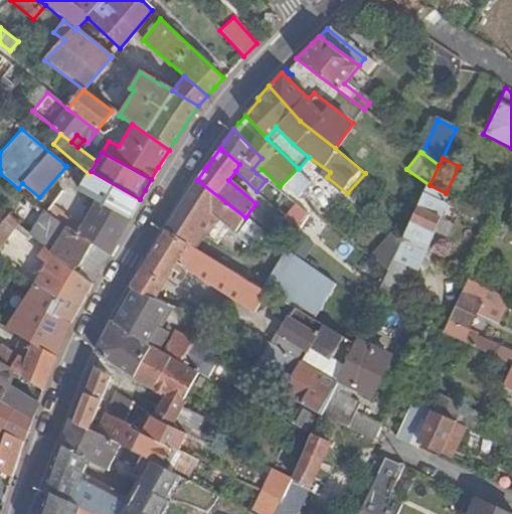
[(91,171),(89,174),(84,180),(78,190),(96,199),(129,219),(133,212),(140,199),(91,171)]
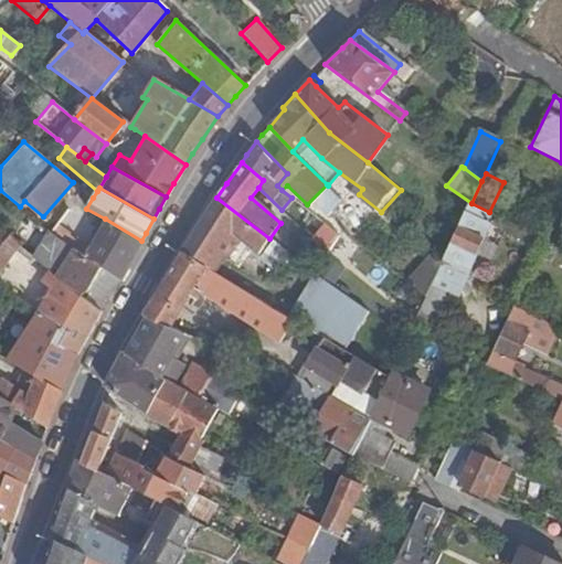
[(269,238),(216,198),(195,230),(181,252),(214,272),(223,256),(226,258),(240,238),(258,253),(269,238)]
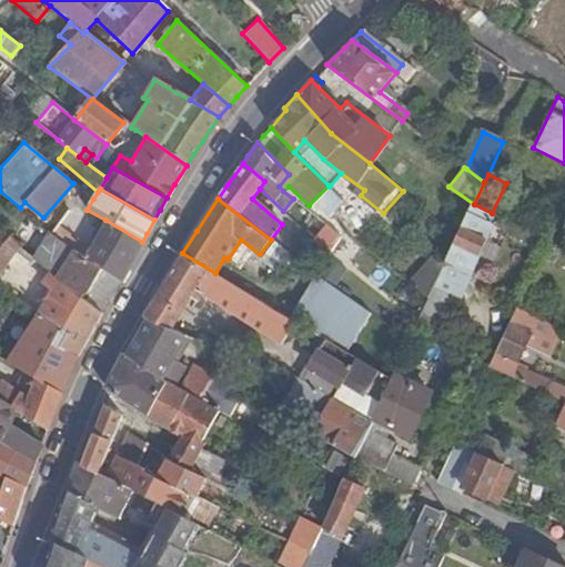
[(435,287),(458,299),(493,228),(487,224),(492,213),(474,204),(457,239),(435,287)]
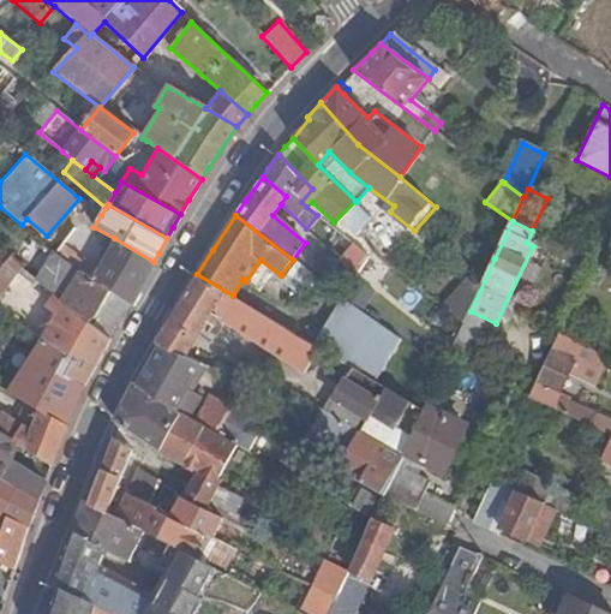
[(29,231),(9,257),(15,263),(23,270),(43,244),(29,231)]
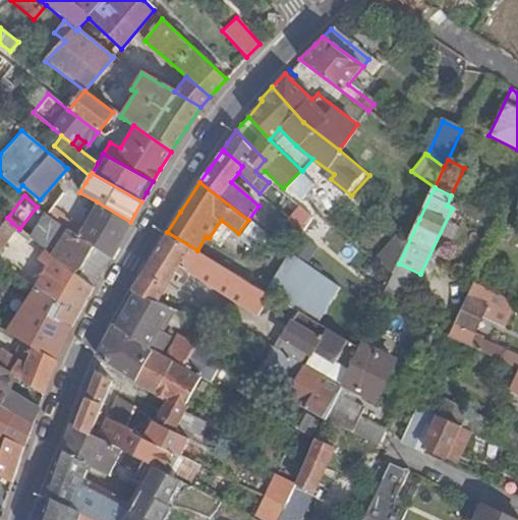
[(130,222),(97,201),(77,235),(91,246),(109,260),(121,238),(130,222)]
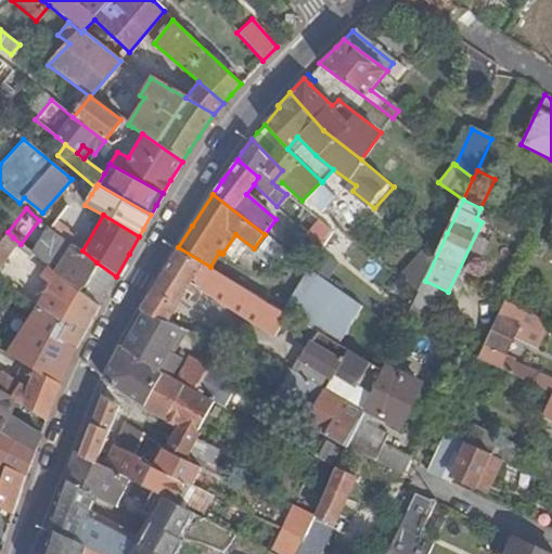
[(342,237),(318,219),(306,235),(320,247),(329,256),(342,237)]
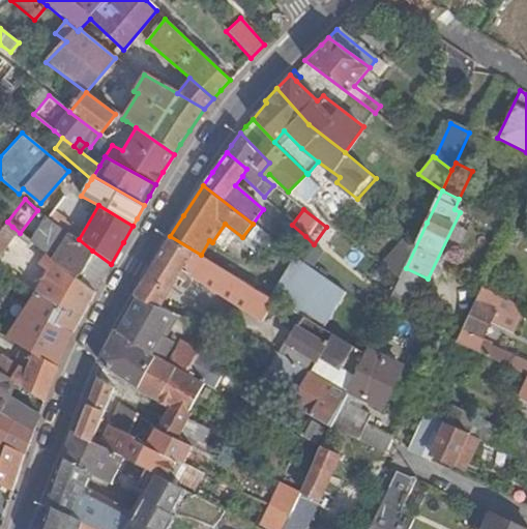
[(7,222),(0,215),(0,245),(12,227),(7,222)]
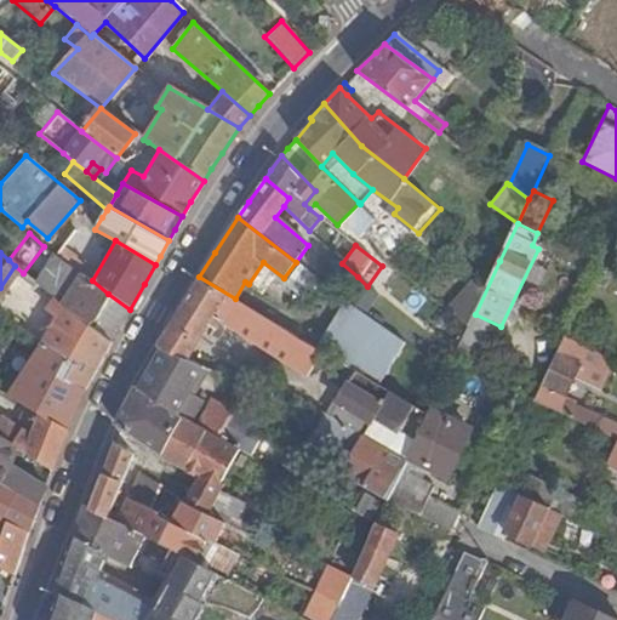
[(108,294),(92,280),(80,273),(60,303),(97,333),(102,326),(95,322),(108,294)]
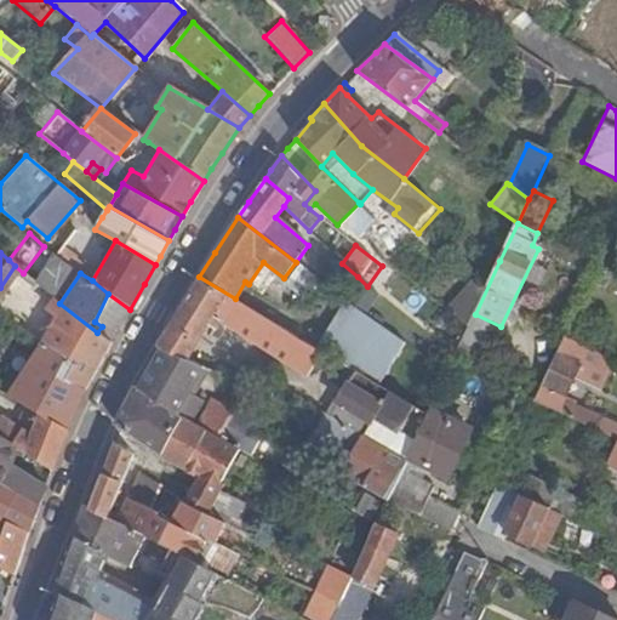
[(235,299),(199,277),(176,316),(156,347),(161,350),(187,360),(201,336),(213,343),(221,331),(216,329),(218,322),(306,376),(321,350),(314,345),(235,299)]
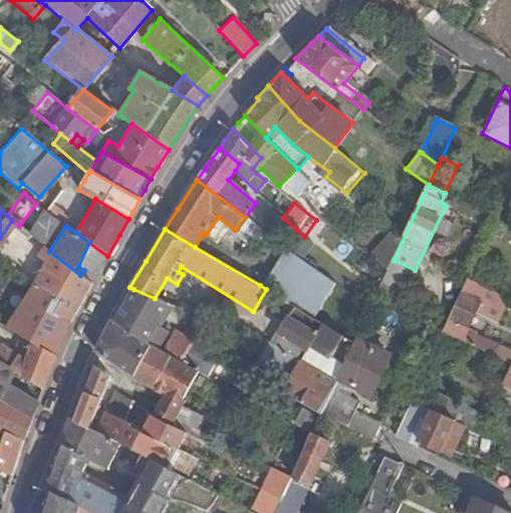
[(293,254),(304,237),(296,229),(285,247),(293,254)]
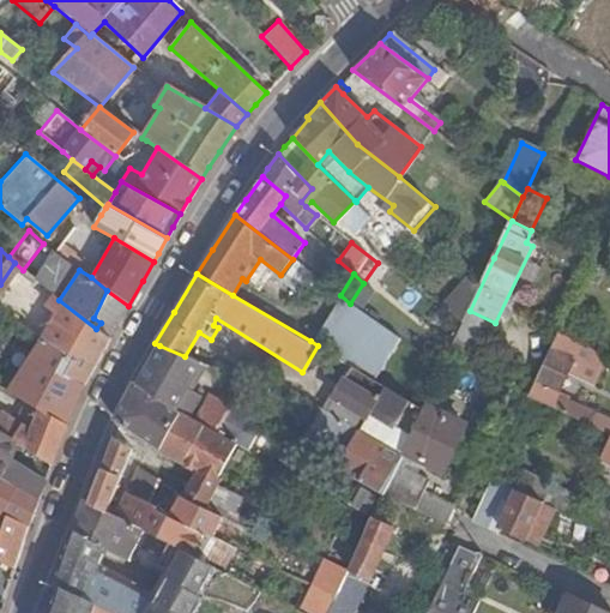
[(101,323),(96,329),(110,340),(119,325),(128,306),(107,290),(94,318),(101,323)]
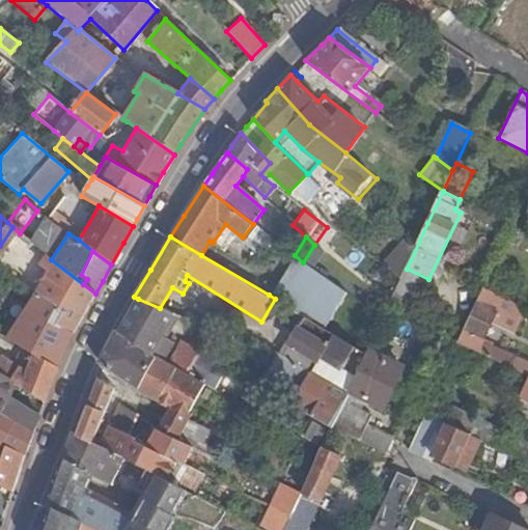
[(51,259),(44,254),(37,265),(46,270),(33,291),(63,311),(55,326),(72,336),(81,318),(95,294),(83,284),(51,259)]
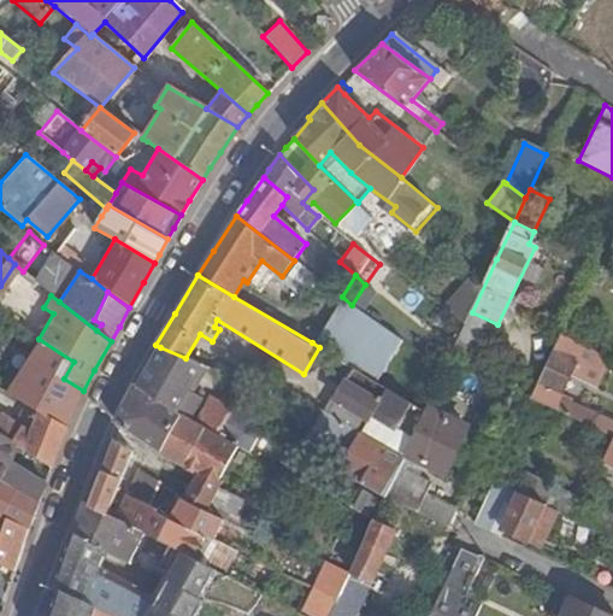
[(357,370),(381,385),(406,342),(352,305),(342,297),(312,342),(319,347),(357,370)]
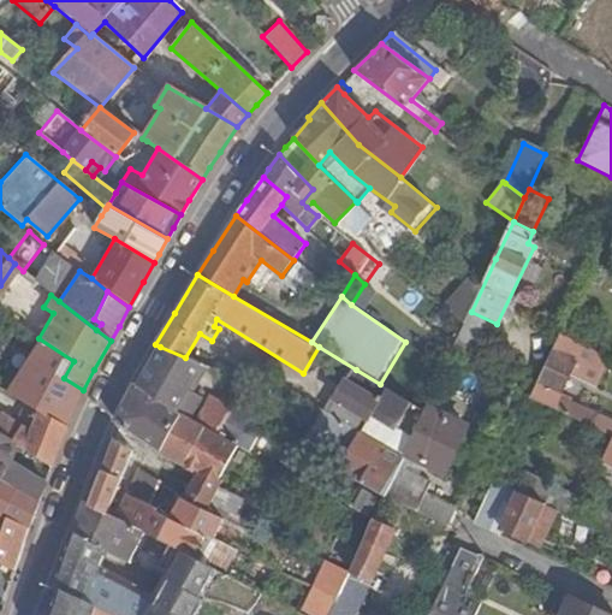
[(467,320),(457,342),(483,354),(497,324),(471,312),(467,320)]
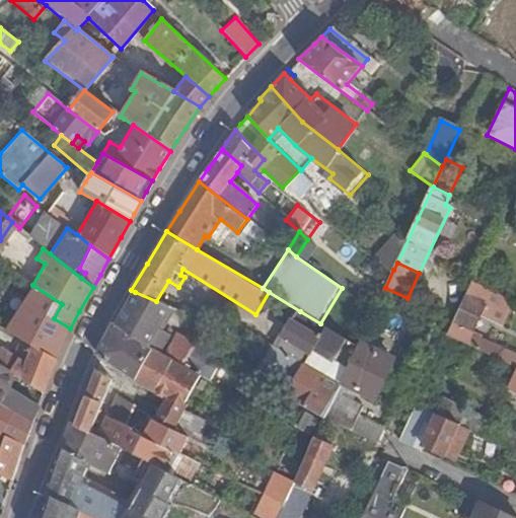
[(489,289),(495,277),(478,271),(474,282),(489,289)]
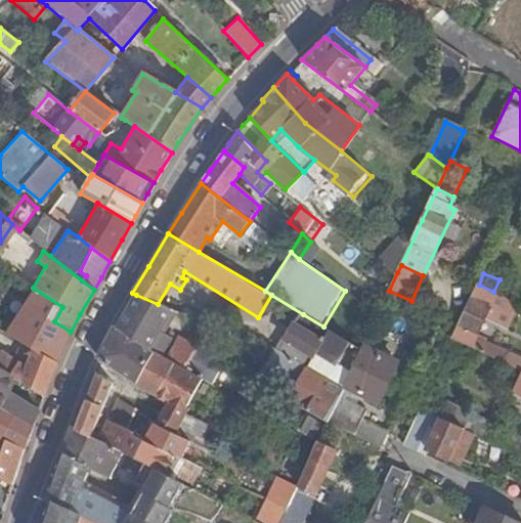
[(450,337),(520,372),(520,357),(484,341),(505,297),(493,292),(479,285),(469,306),(465,306),(450,337)]
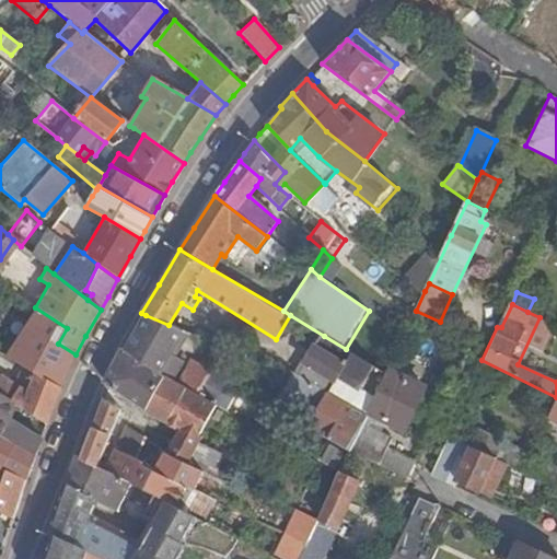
[(67,328),(35,307),(4,357),(34,373),(61,388),(68,370),(76,354),(58,344),(67,328)]
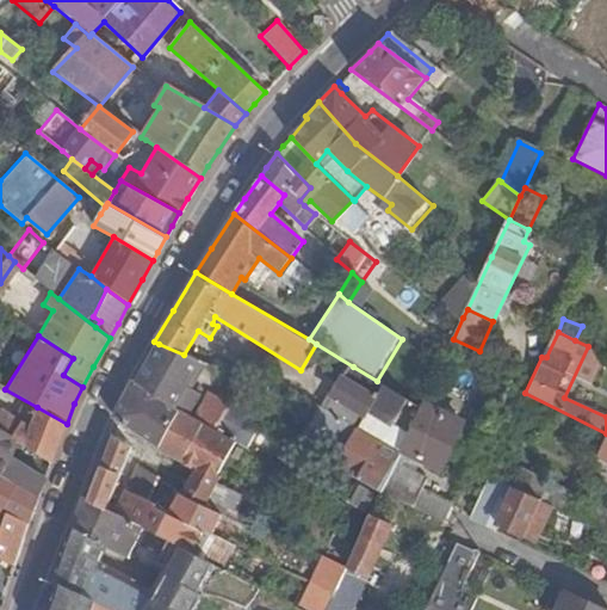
[(184,355),(159,344),(144,368),(136,383),(178,408),(191,416),(202,395),(189,388),(200,362),(184,355)]
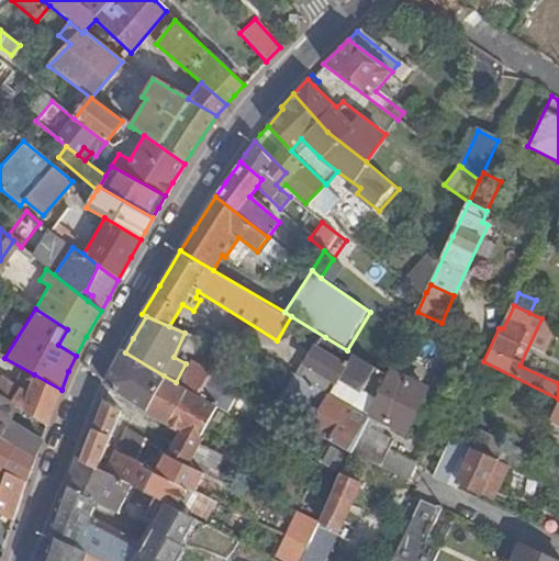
[(301,377),(334,396),(346,380),(376,399),(388,374),(347,350),(325,337),(301,377)]
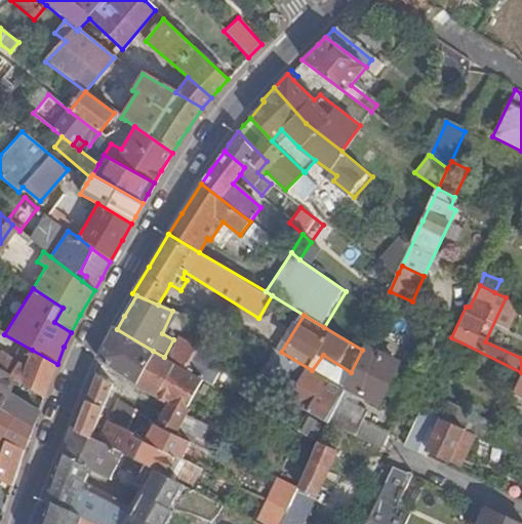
[(153,351),(117,329),(113,327),(104,344),(96,358),(136,385),(153,351)]
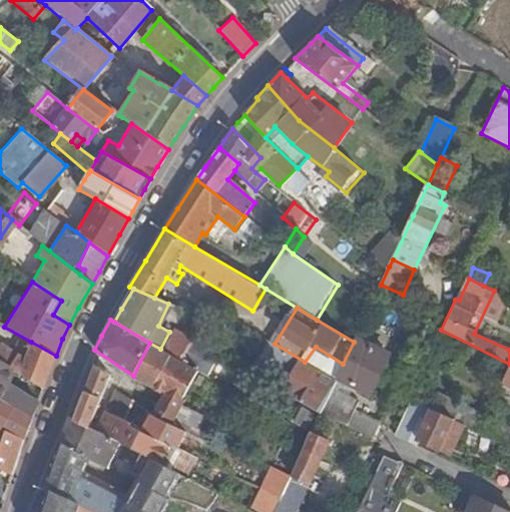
[(177,331),(166,352),(179,360),(191,338),(177,331)]
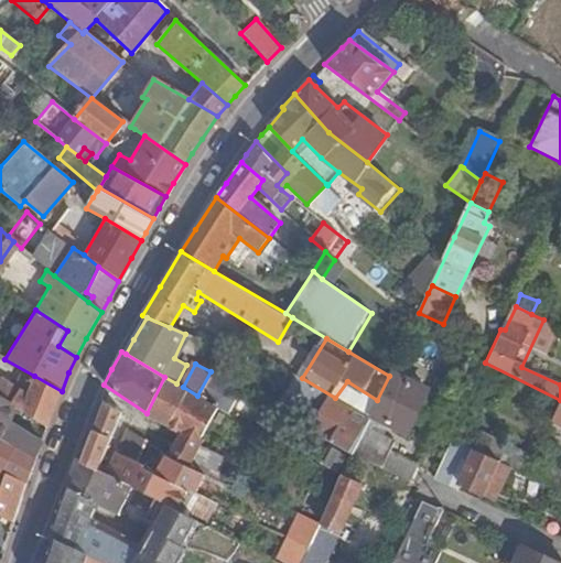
[(197,396),(211,403),(213,401),(227,410),(239,388),(211,371),(197,396)]
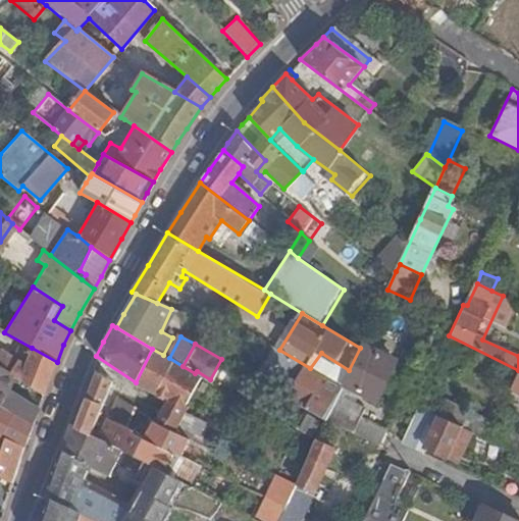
[(349,370),(342,384),(376,400),(394,361),(361,346),(360,348),(349,370)]
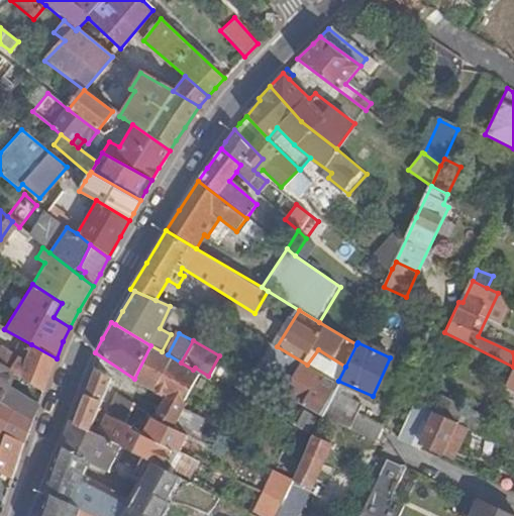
[(251,375),(322,416),(333,393),(338,383),(307,365),(277,346),(270,343),(251,375)]
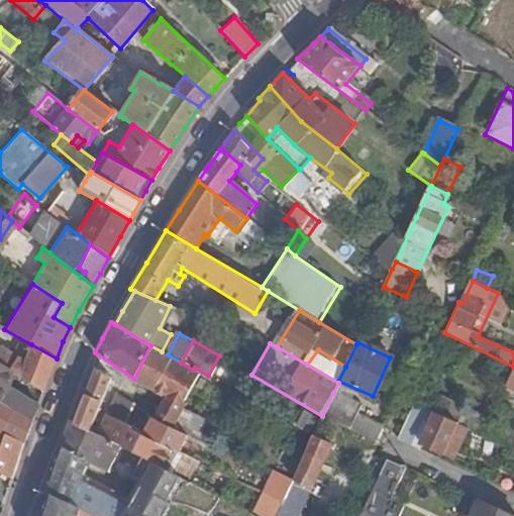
[(50,373),(57,358),(31,344),(23,360),(0,345),(0,364),(10,371),(43,391),(50,373)]
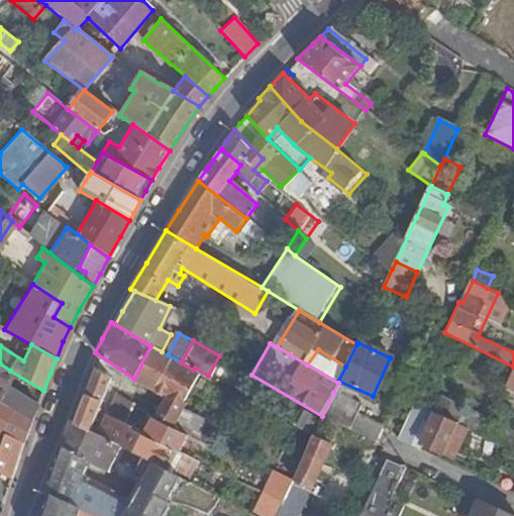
[(162,351),(150,345),(134,379),(142,383),(151,388),(168,354),(162,351)]
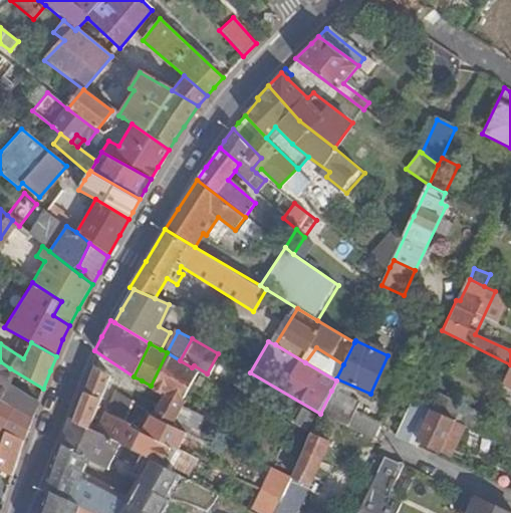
[(185,394),(197,370),(192,367),(180,360),(167,352),(151,386),(158,389),(163,393),(157,404),(151,415),(172,425),(176,418),(182,406),(186,400),(183,398),(185,394)]
